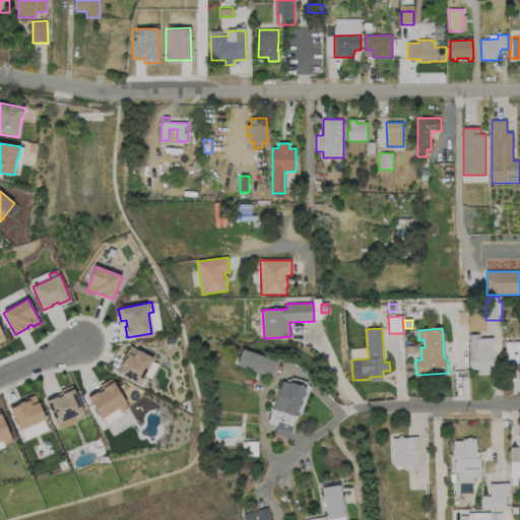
[(479,334),(479,339),(493,339),(494,373),(478,373),(478,371),(470,371),(469,334),(479,334)]
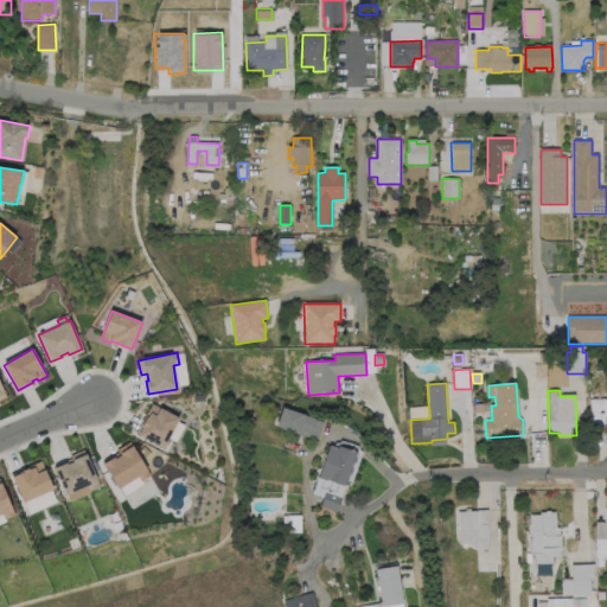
[(606,427),(590,428),(590,400),(606,400),(606,427)]
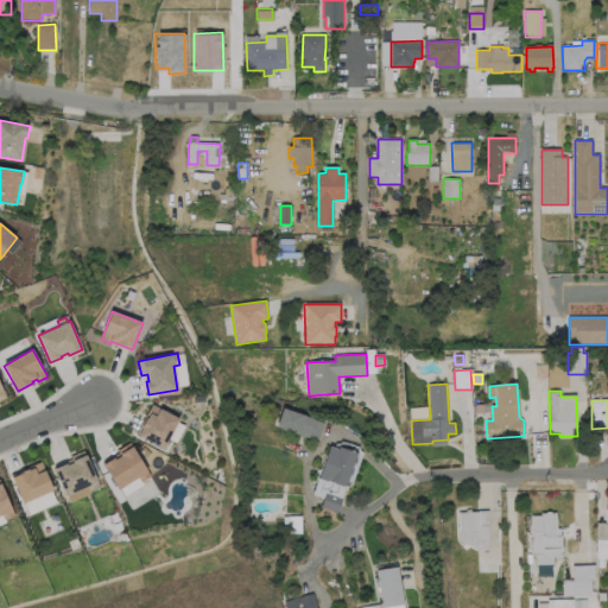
[(152,405),(179,419),(164,449),(139,436),(143,429),(141,428),(146,419),(147,419),(150,415),(149,413),(152,405)]
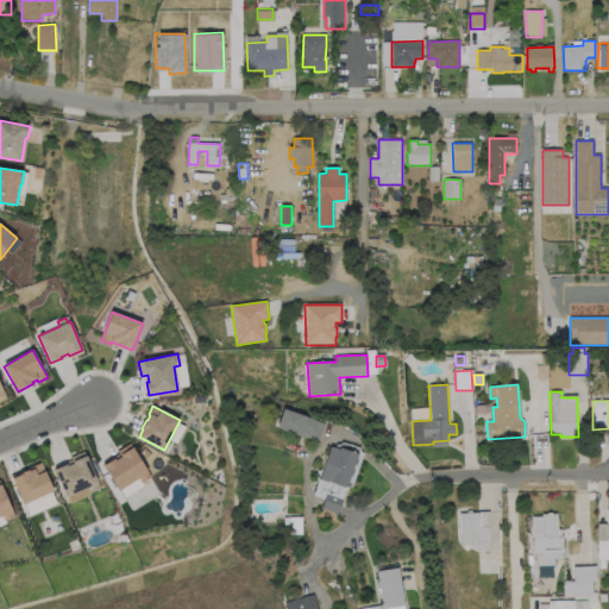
[(485,414),(477,415),(476,406),(484,406),(485,414)]
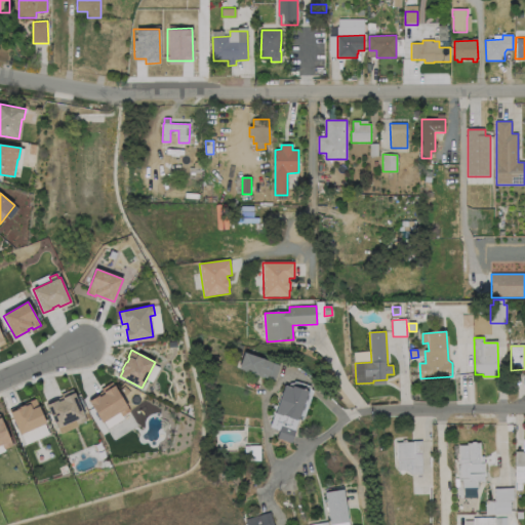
[(280,365),(275,380),(258,374),(257,375),(239,369),(244,353),(280,365)]
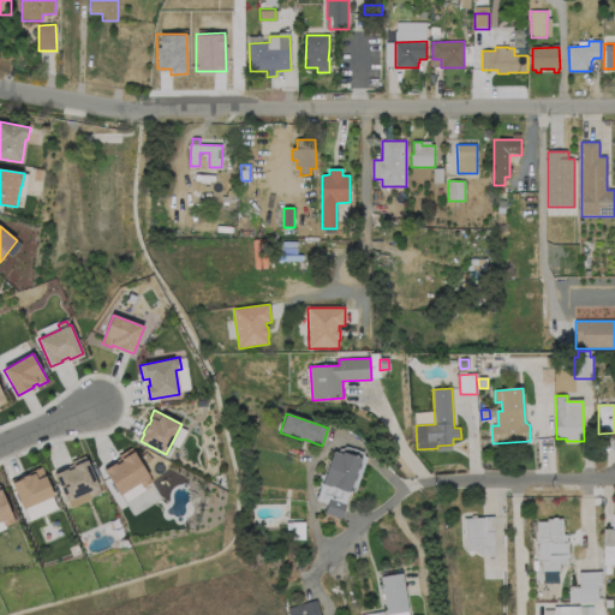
[(334,452),(342,454),(342,452),(362,458),(359,465),(362,466),(360,470),(358,469),(356,476),(358,476),(356,481),(354,479),(352,488),(351,487),(348,495),(322,485),(334,452)]
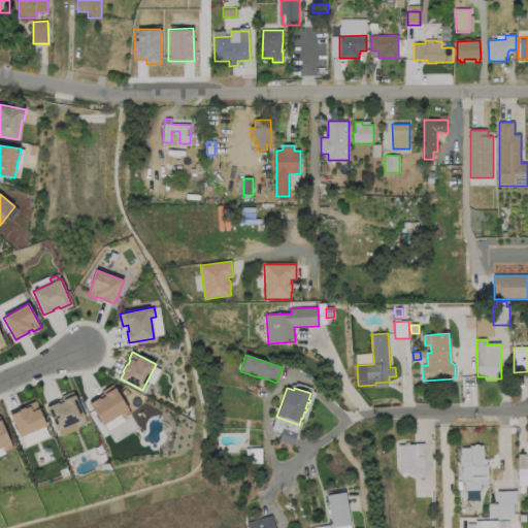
[(114,389),(131,415),(123,420),(120,415),(103,425),(90,403),(99,398),(100,399),(105,396),(104,395),(114,389)]
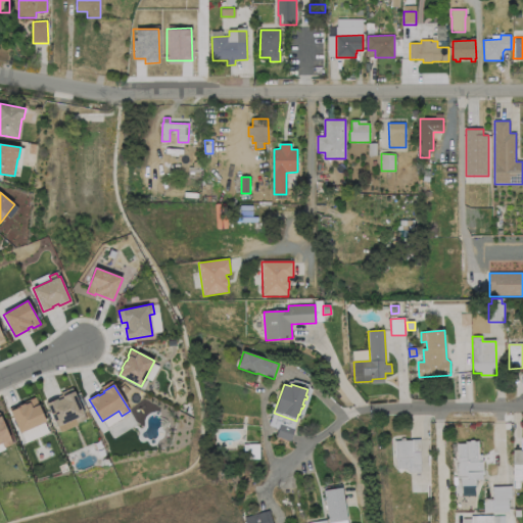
[(74,388),(86,420),(78,423),(76,420),(56,427),(46,401),(62,395),(61,393),(74,388)]
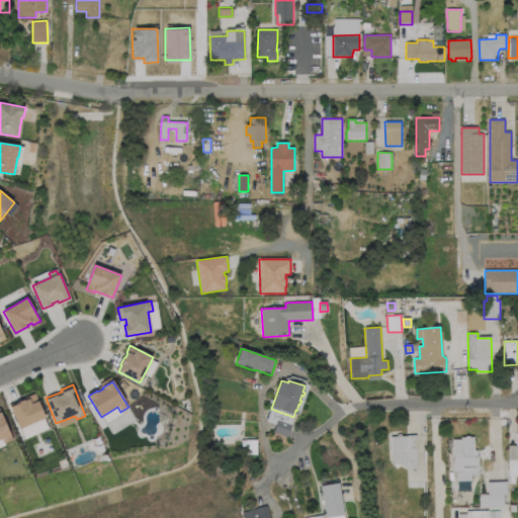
[(46,419),(20,430),(10,405),(35,395),(46,419)]
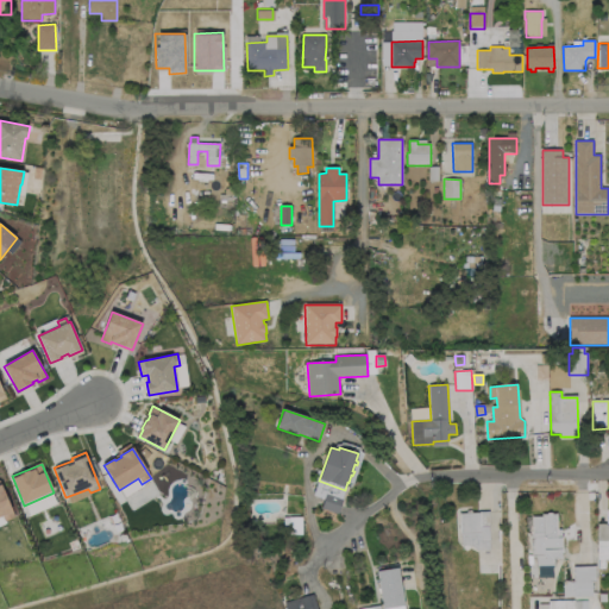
[(0,522),(14,518),(0,484),(0,522)]
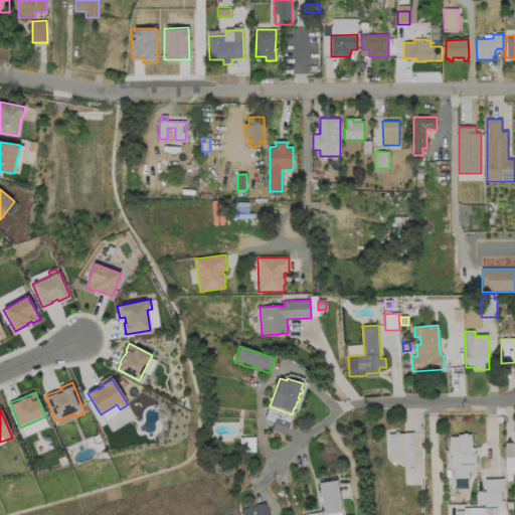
[(291,421),(287,435),(272,431),(277,416),(291,421)]
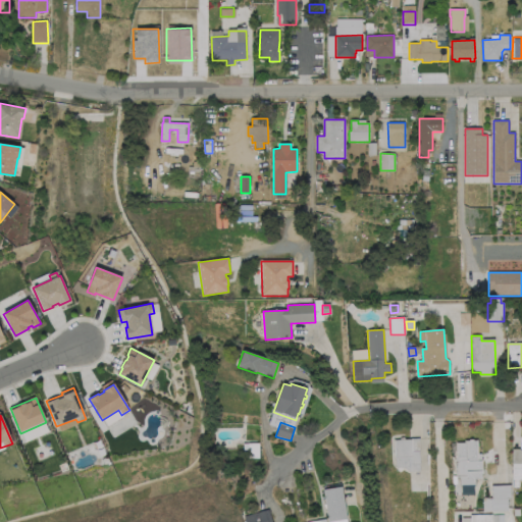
[(519,487),(514,487),(513,449),(521,449),(521,437),(521,479),(519,479),(519,487)]
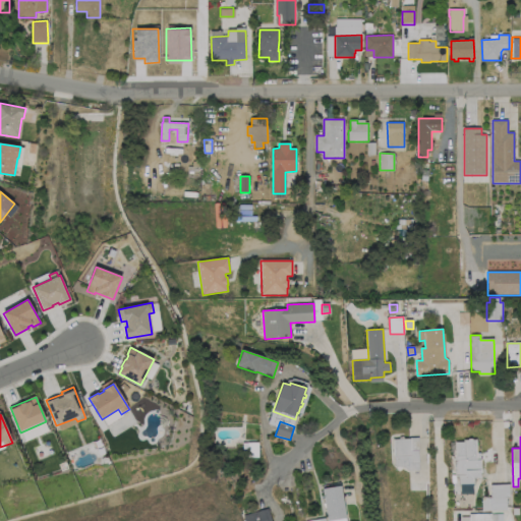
[(417,438),(419,470),(408,471),(404,466),(395,467),(394,439),(417,438)]
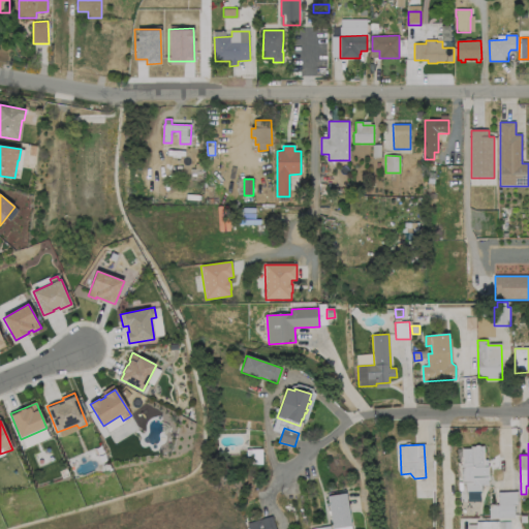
[(484,445),(485,466),(488,466),(489,485),(480,485),(481,492),(466,493),(465,484),(464,484),(462,448),(471,448),(471,446),(484,445)]
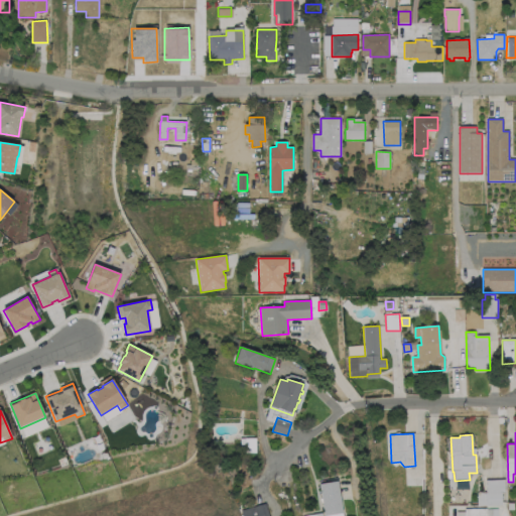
[(256,453),(241,454),(241,438),(256,438),(256,453)]
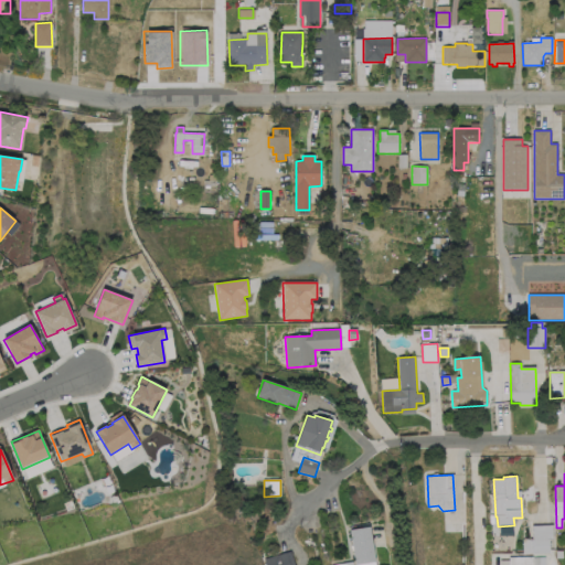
[(375,562),(355,564),(350,530),(370,526),(375,562)]
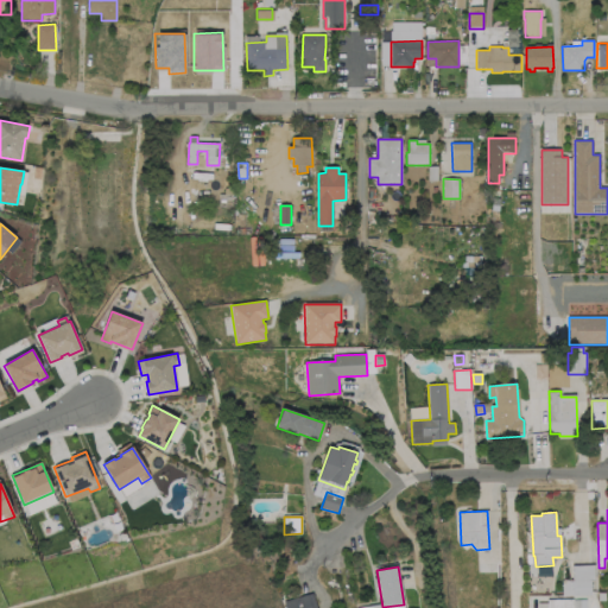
[(591,595),(563,596),(563,581),(590,581),(591,595)]
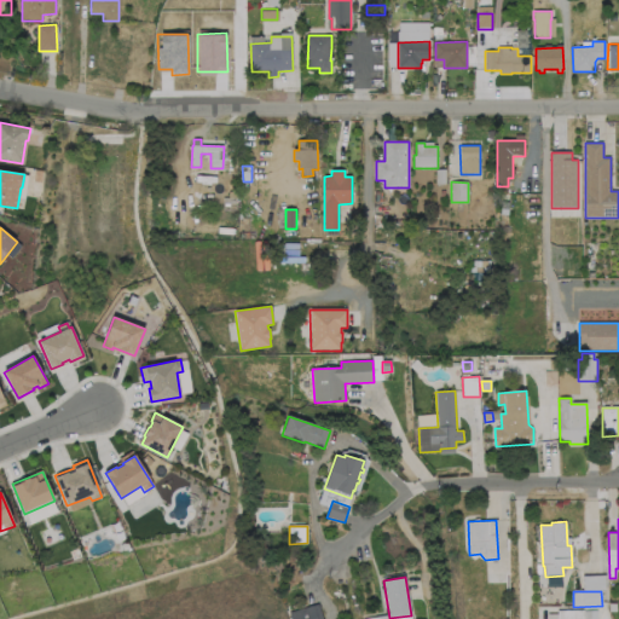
[(290,618),(289,612),(318,603),(323,618),(290,618)]
